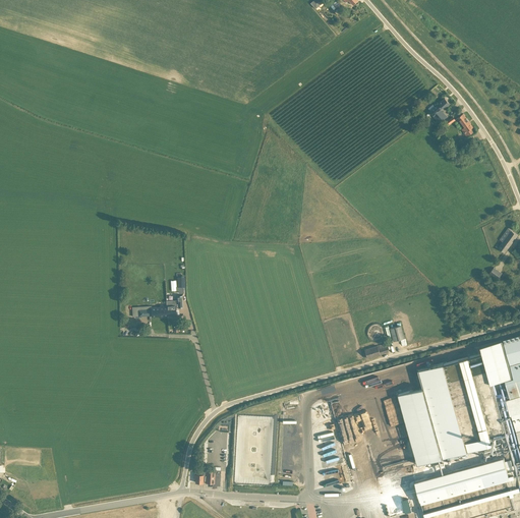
[(449,106),(444,101),(429,114),(440,125),(447,120),(441,114),(440,113),(442,111),(443,112),(449,106)]
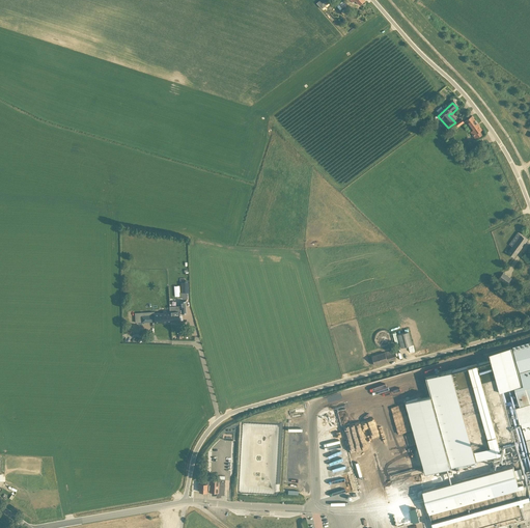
[(478,128),(471,118),(466,123),(472,133),(470,135),(475,142),(481,137),(479,134),(481,132),(478,128)]
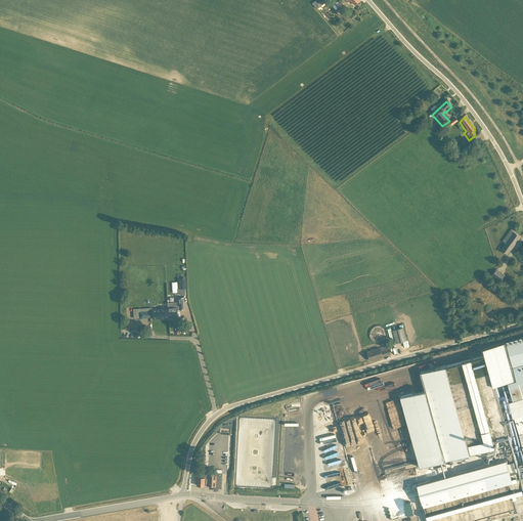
[(450,129),(458,123),(454,120),(447,125),(448,126),(444,129),(445,131),(449,128),(450,129)]
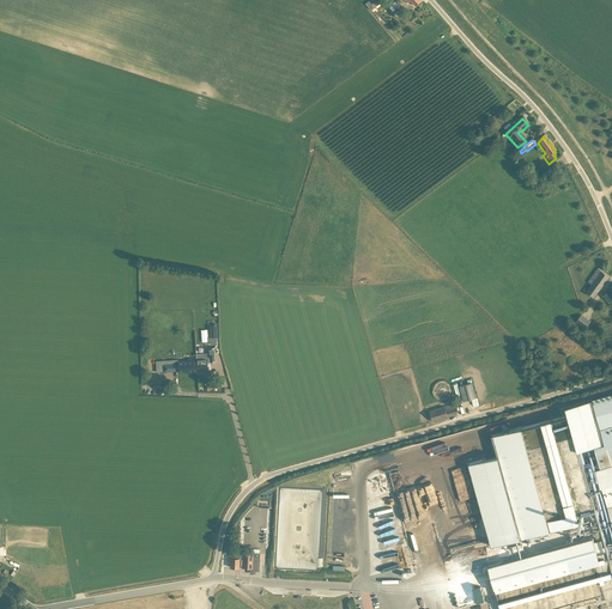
[(598,272),(595,274),(588,282),(592,286),(585,294),(593,300),(609,279),(598,272)]
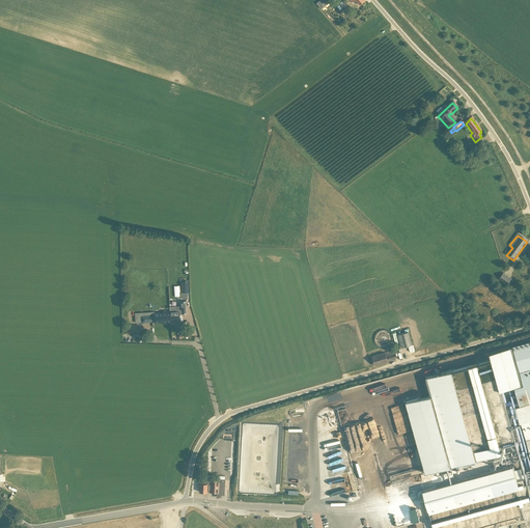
[(498,281),(506,287),(510,281),(503,275),(498,281)]
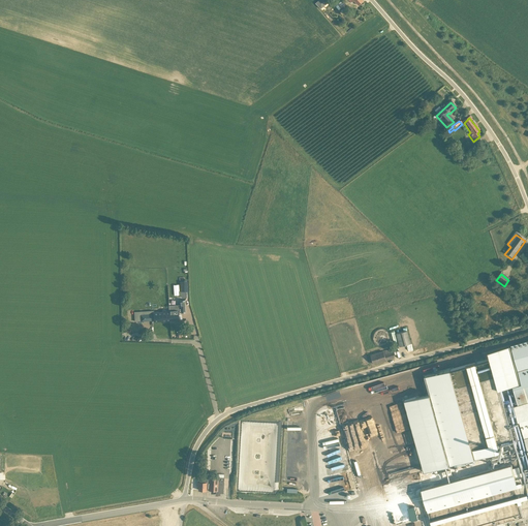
[(152,314),(153,323),(178,322),(178,314),(180,314),(180,315),(185,315),(185,308),(184,308),(180,308),(168,309),(168,312),(160,312),(160,314),(152,314)]
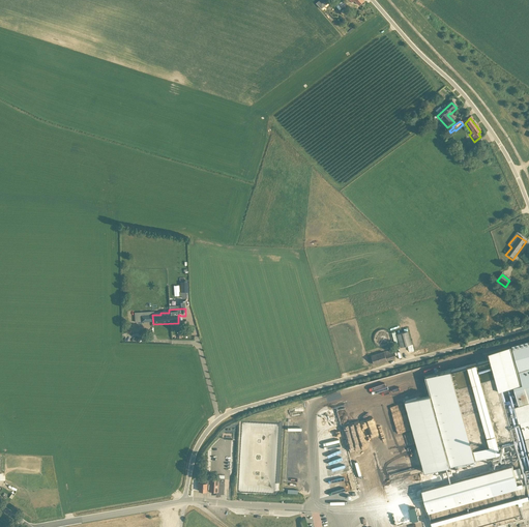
[(410,347),(406,333),(395,337),(400,350),(410,347)]
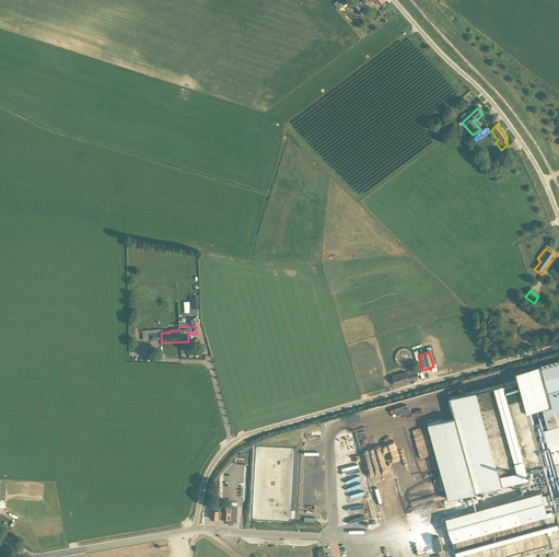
[(449,502),(500,488),(526,480),(533,478),(530,470),(540,466),(526,414),(542,410),(547,430),(558,427),(558,361),(538,368),(538,369),(515,374),(517,382),(476,394),(475,393),(449,401),(453,419),(428,427),(433,448),(449,502)]
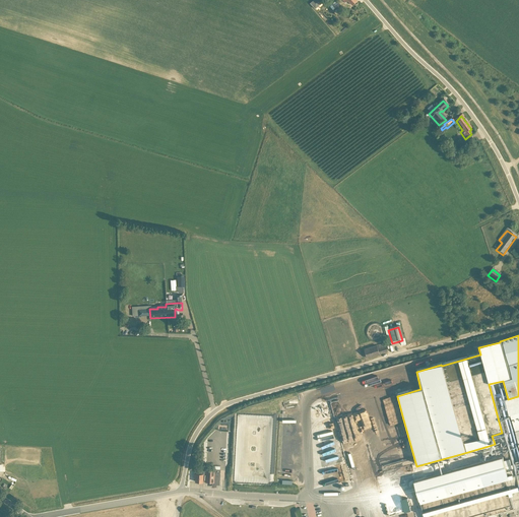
[(385,347),(384,344),(363,351),(366,360),(387,353),(386,353),(391,352),(389,346),(385,347)]
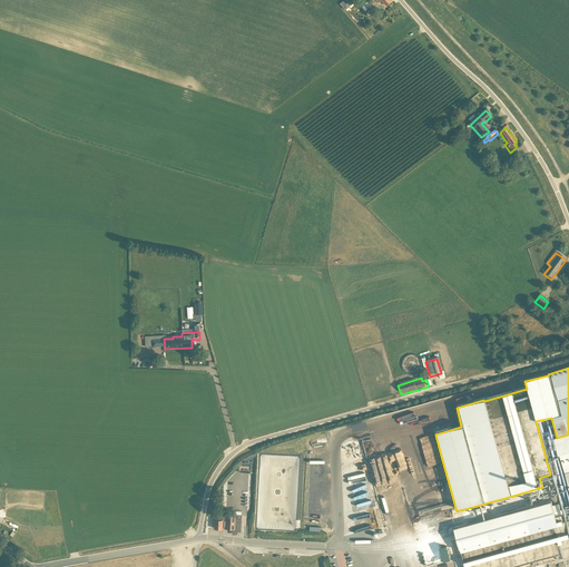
[(363,423),(349,427),(350,432),(364,428),(363,423)]
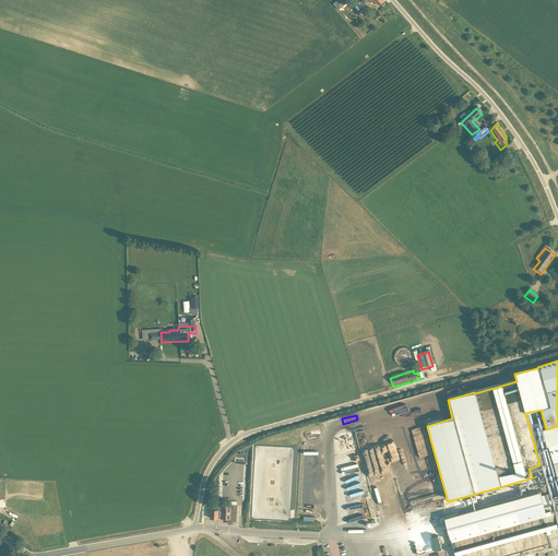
[(557,426),(542,432),(546,448),(547,448),(557,485),(557,489),(557,491),(557,426)]
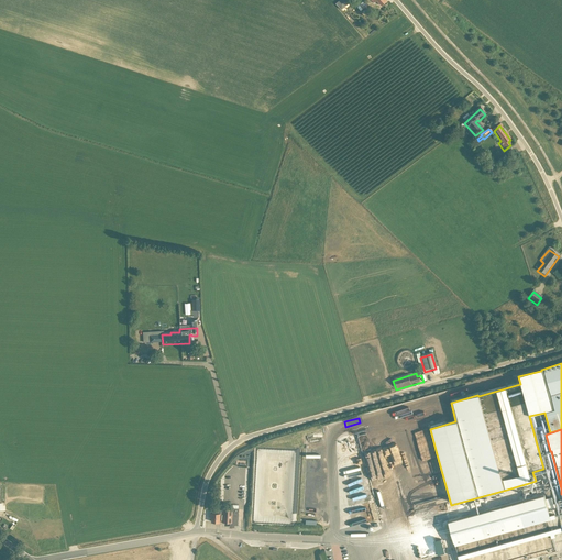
[(561,557),(561,535),(561,533),(554,511),(548,513),(543,497),(488,512),(448,524),(451,536),(451,537),(452,540),(453,545),(454,545),(458,559),(532,559),(544,556),(544,559),(548,559),(554,557),(553,556),(555,556),(557,559),(561,557)]
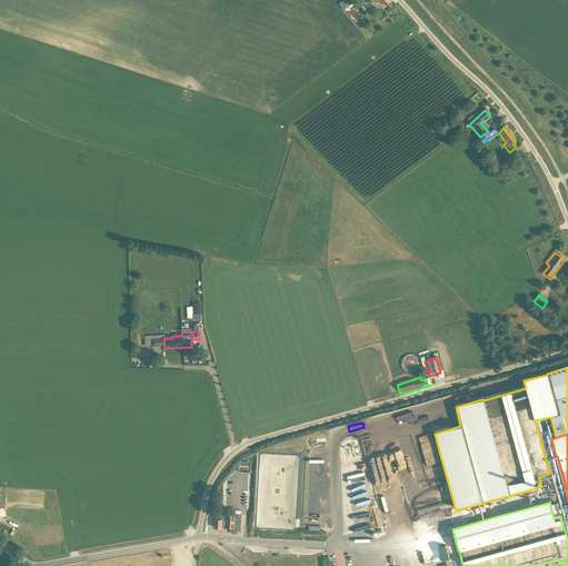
[(223,530),(231,530),(231,534),(232,534),(233,534),(233,536),(236,536),(236,534),(239,534),(240,517),(233,516),(233,517),(223,517),(223,519),(221,518),(221,517),(211,517),(211,526),(212,526),(212,530),(216,530),(220,530),(220,529),(223,529),(223,530)]
